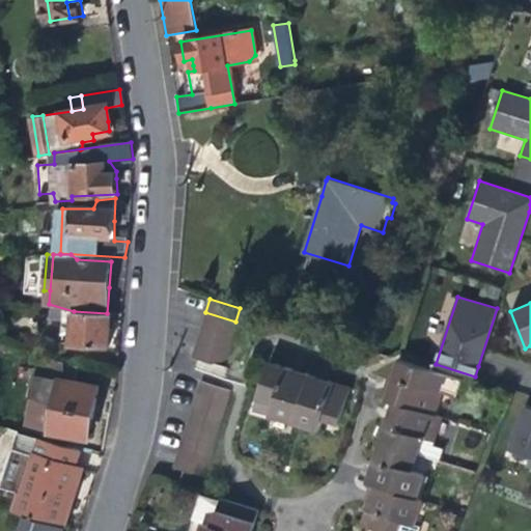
[(112,313),(107,313),(74,311),(72,344),(109,346),(111,333),(112,313)]
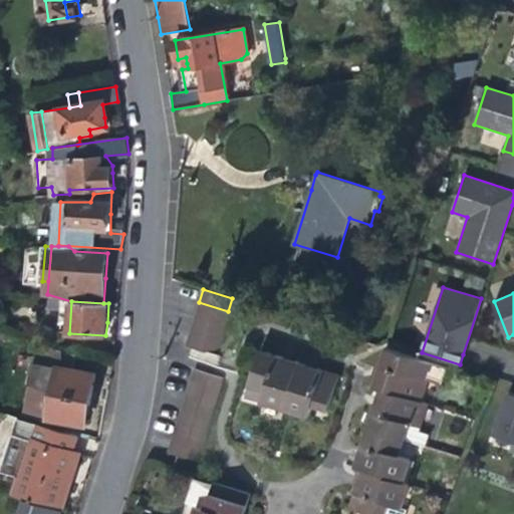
[(228,311),(199,302),(194,317),(224,325),(228,311)]
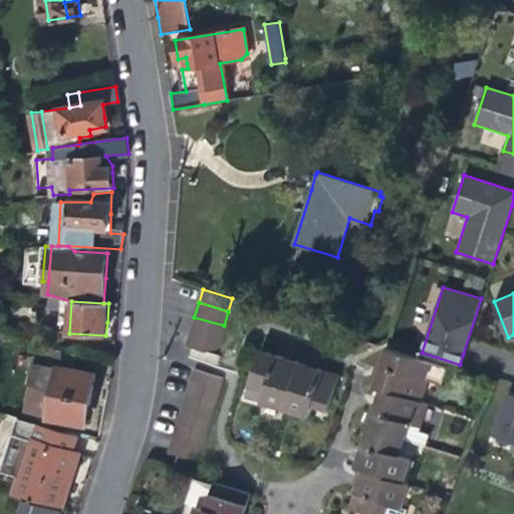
[(224,325),(194,317),(190,330),(219,339),(224,325)]
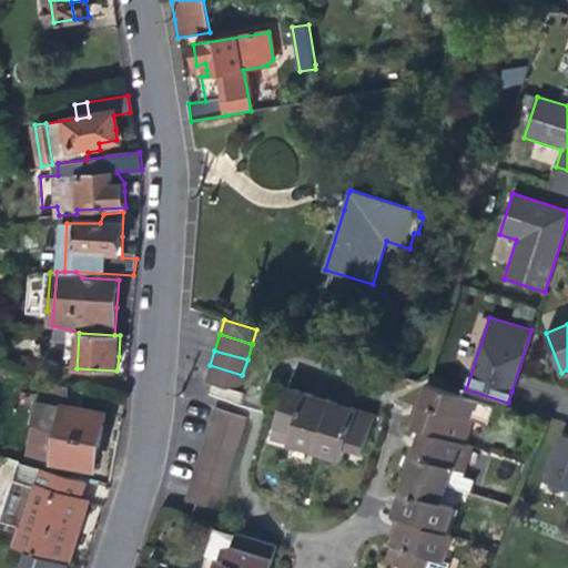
[(242,375),(210,365),(205,382),(237,391),(242,375)]
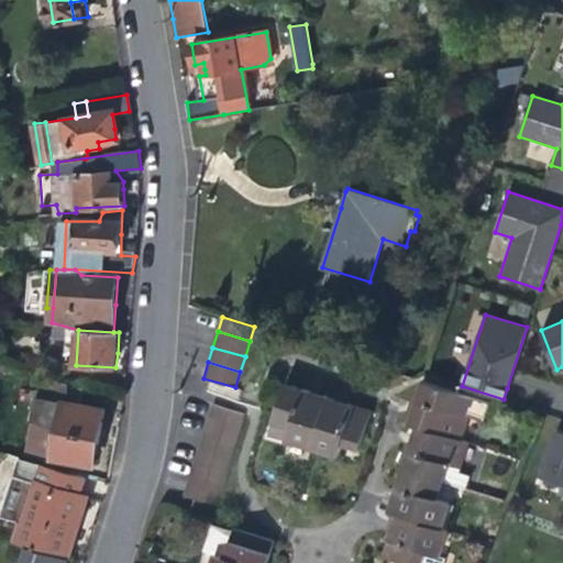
[(462,395),(421,382),(414,405),(414,407),(411,414),(408,423),(417,426),(456,439),(465,416),(483,421),(488,403),(462,395)]
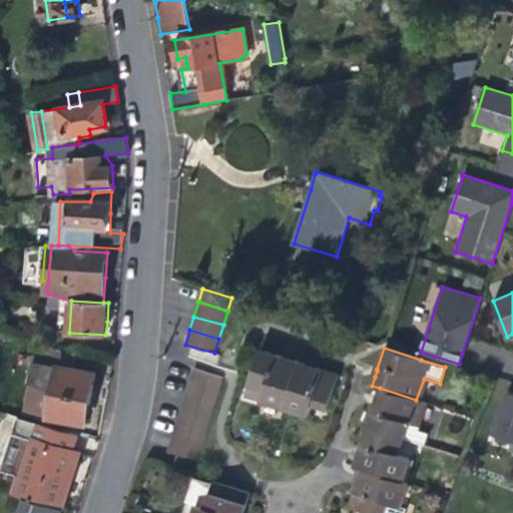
[(261,401),(286,409),(301,362),(291,359),(287,358),(283,356),(260,349),(248,385),(264,390),(261,401)]
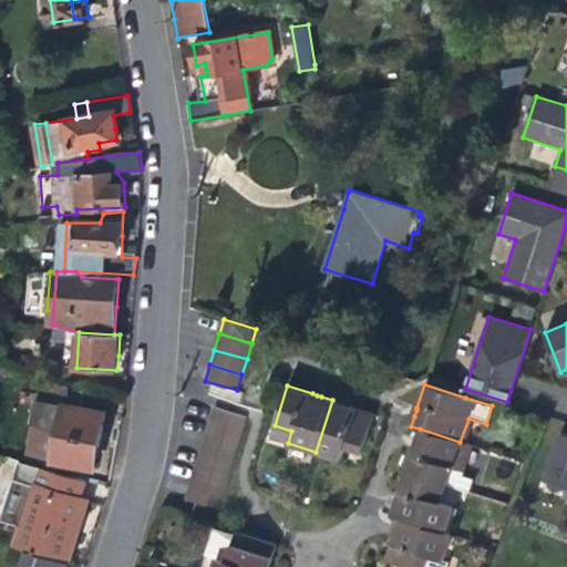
[(59,431),(101,440),(105,422),(107,411),(82,405),(84,393),(45,387),(43,399),(39,398),(33,423),(38,424),(59,431)]
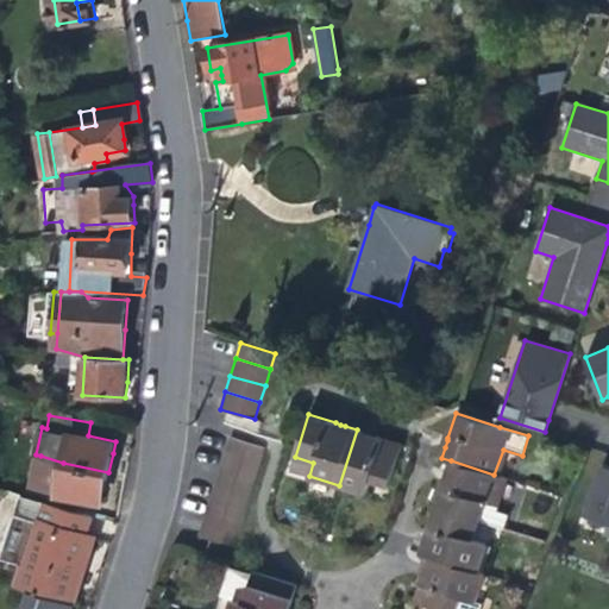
[(366,433),(357,429),(339,485),(366,494),(371,481),(389,487),(402,444),(377,437),(371,434),(366,433)]
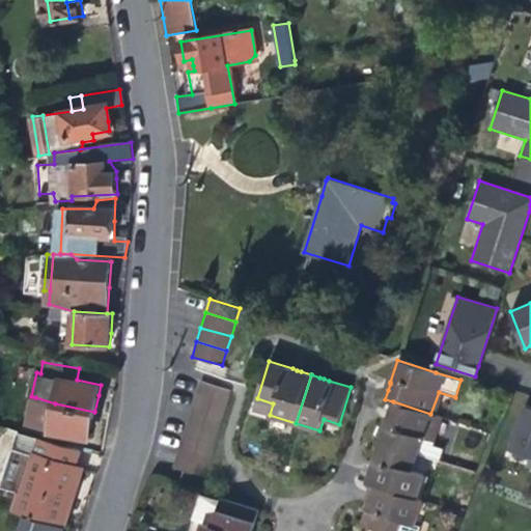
[(226,406),(195,396),(190,411),(221,421),(226,406)]
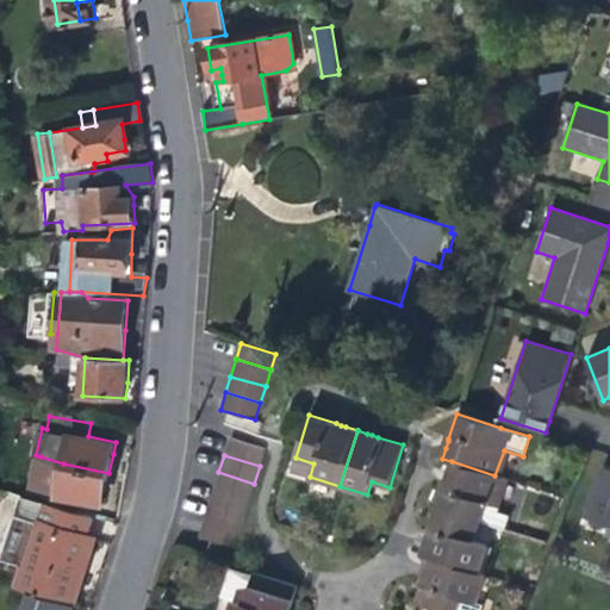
[(106,489),(109,473),(63,464),(41,456),(35,489),(57,498),(103,506),(106,489)]
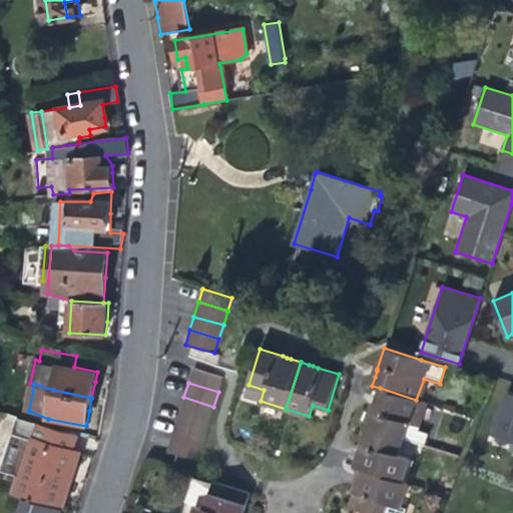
[(429,405),(420,402),(416,400),(380,388),(377,398),(376,400),(372,411),(367,427),(404,440),(409,424),(422,428),(429,405)]
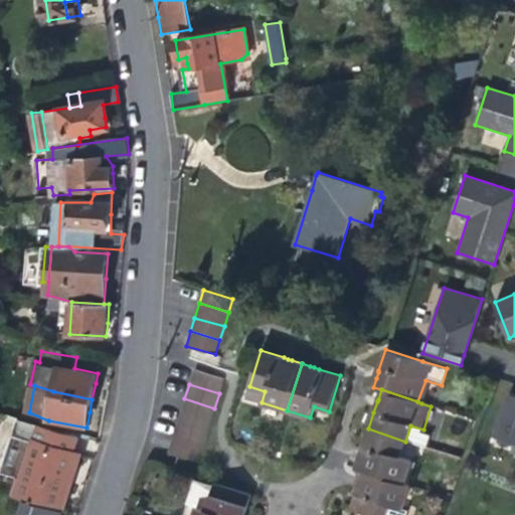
[(514,394),(508,393),(495,434),(514,441),(511,452),(514,452),(514,394)]
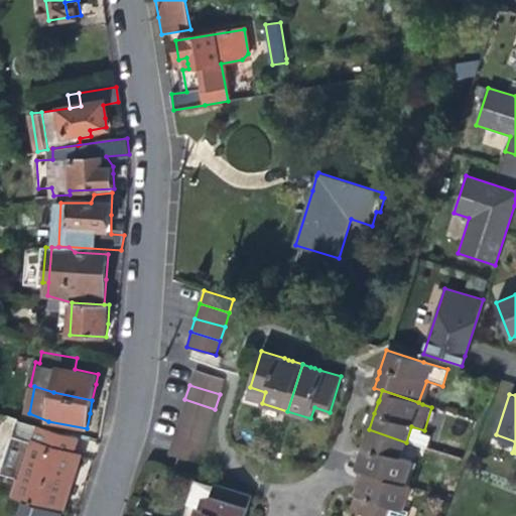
[(14,497),(25,500),(62,512),(75,473),(82,453),(77,452),(81,437),(23,420),(18,436),(12,435),(1,473),(20,478),(14,497)]
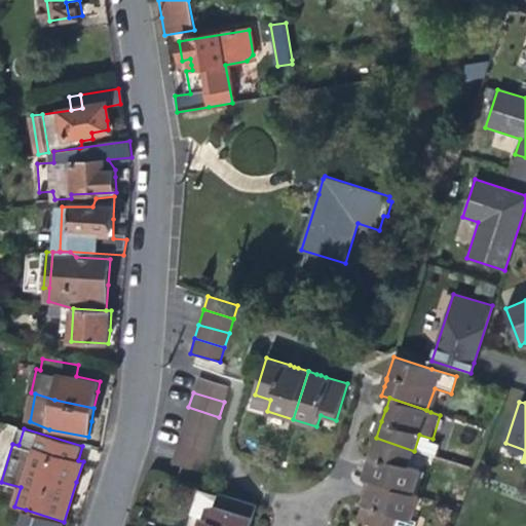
[(409,465),(414,451),(376,438),(369,460),(368,463),(367,466),(363,478),(369,480),(414,494),(422,470),(409,465)]
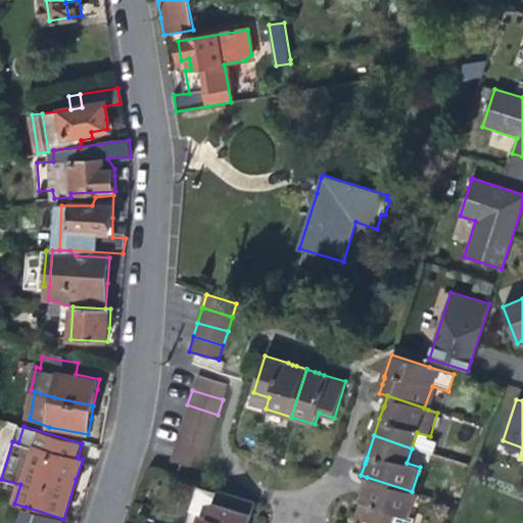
[(419,494),(412,491),(367,477),(364,487),(362,493),(354,517),(372,522),(371,522),(393,522),(397,513),(412,518),(419,494)]
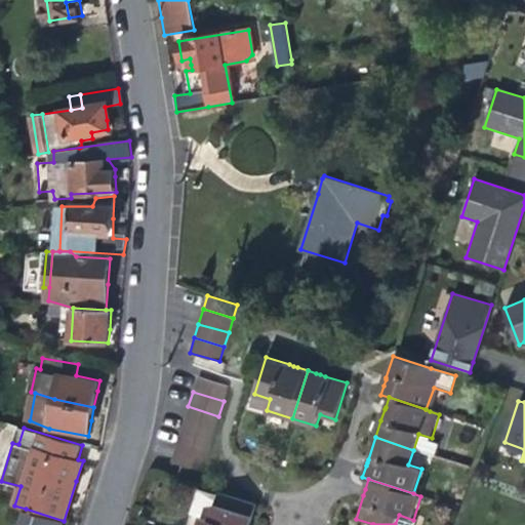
[(198,516),(195,524),(249,524),(255,506),(217,493),(216,495),(198,489),(190,514),(198,516)]
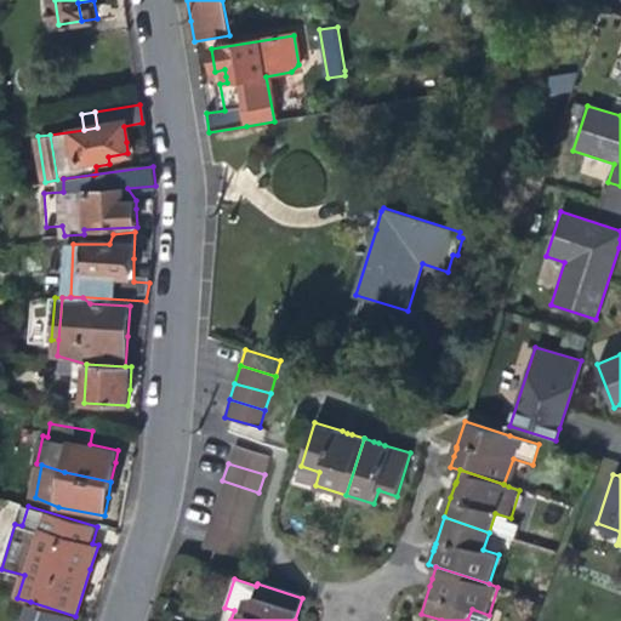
[(73,620),(75,616),(30,602),(24,620),(73,620)]
